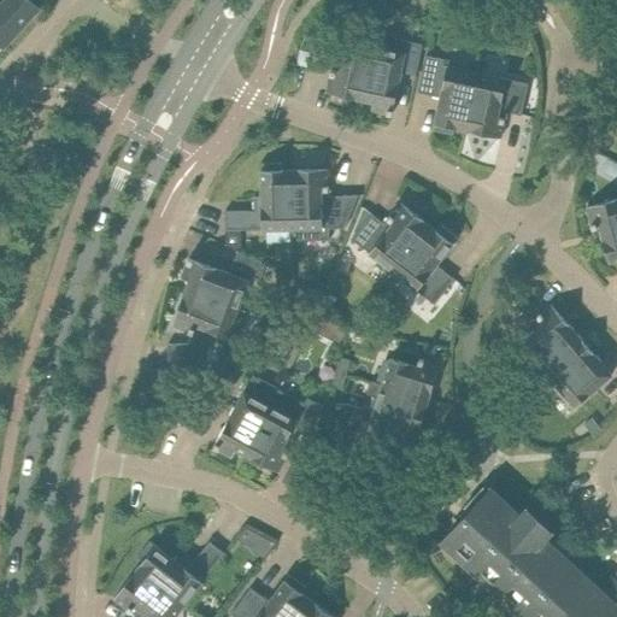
[(0,50),(37,10),(28,0),(4,0),(0,5),(0,50)]
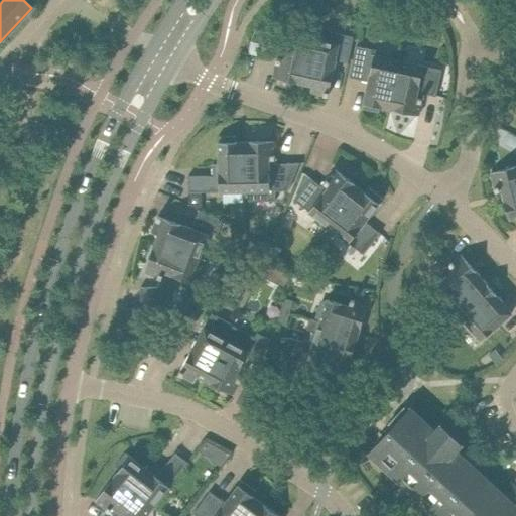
[(327,96),(335,60),(348,63),(354,36),(330,31),(328,40),(313,37),(303,84),(311,86),(309,92),(327,96)]
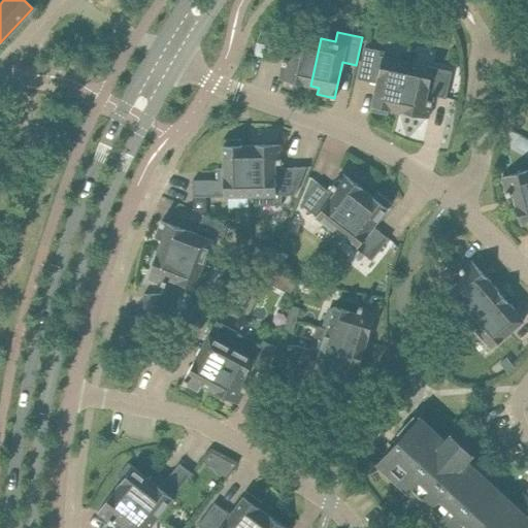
[(283,60),(279,78),(310,86),(321,38),(296,33),(290,61),(283,60)]
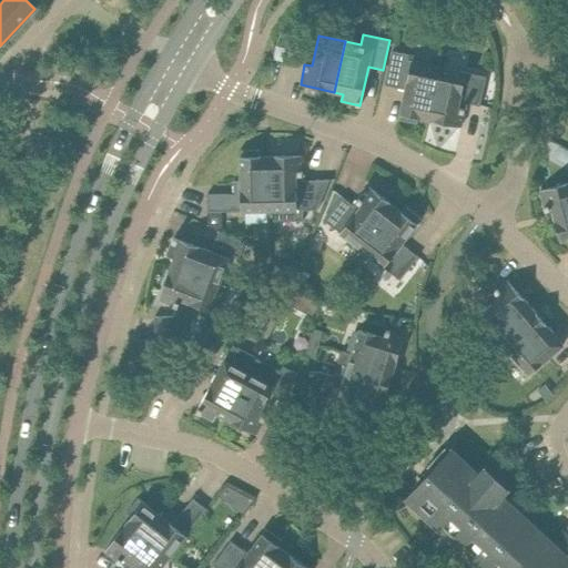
[(276,46),(273,59),(283,61),(286,48),(276,46)]
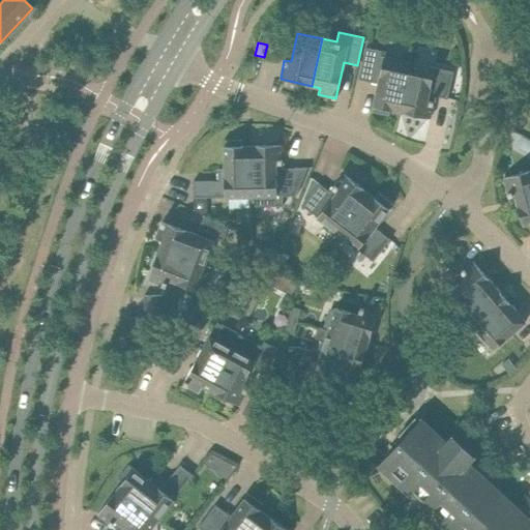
[(399,112),(409,62),(381,56),(382,51),(365,48),(358,80),(378,84),(372,112),(389,116),(390,110),(399,112)]
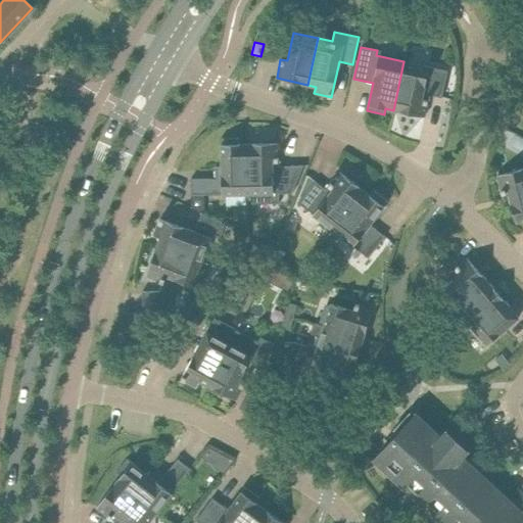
[(441,97),(447,70),(403,61),(393,110),(423,116),(428,94),(441,97)]
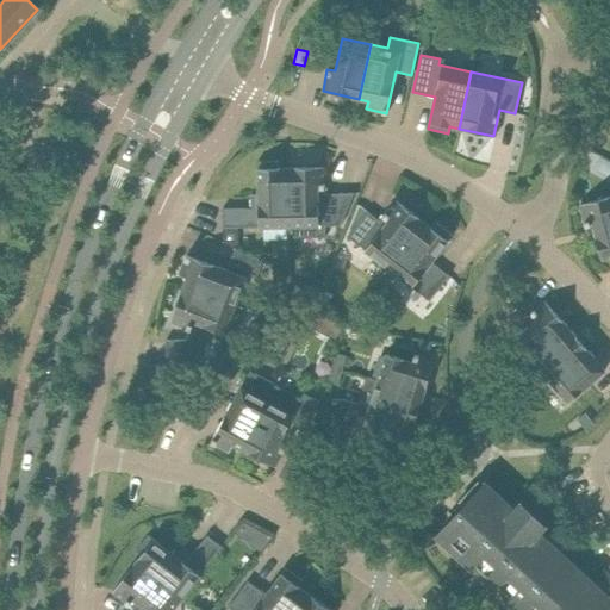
[(237,226),(288,226),(287,168),(278,168),(278,161),(257,161),(257,194),(250,194),(251,207),(222,209),(223,228),(237,226)]
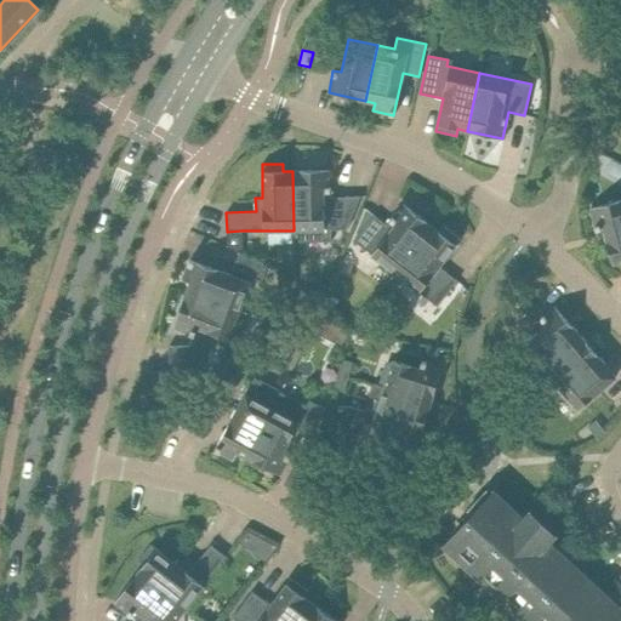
[(347,228),(360,195),(330,197),(330,170),(292,170),(294,229),(297,229),(297,241),(336,240),(336,229),(347,228)]
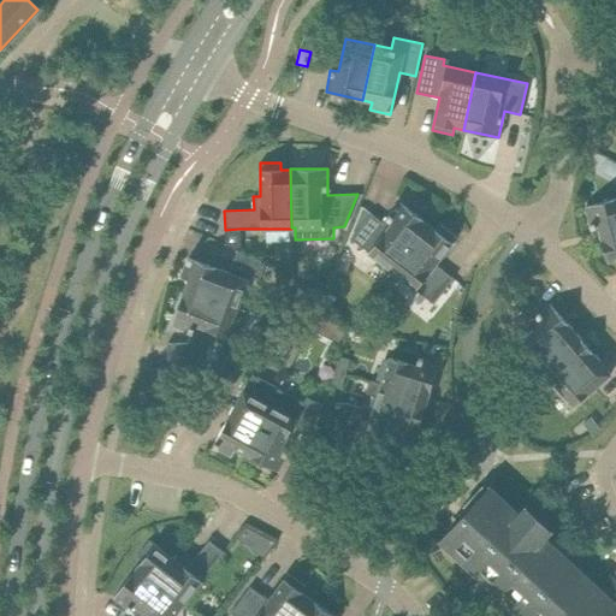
[(615,197),(585,206),(591,227),(598,226),(608,262),(615,259),(615,197)]
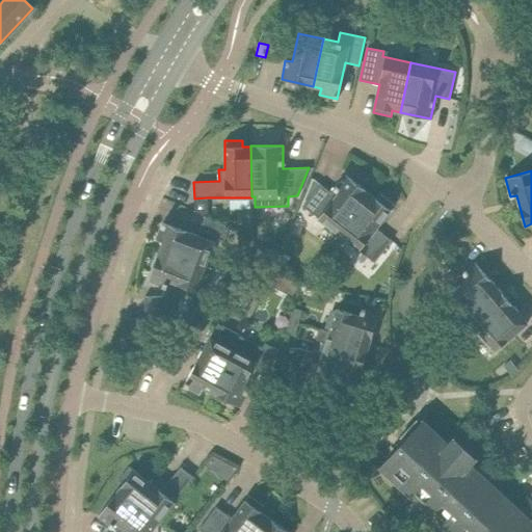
[(339,234),(370,194),(345,175),(331,192),(320,184),(313,179),(307,193),(310,196),(302,206),(339,234)]
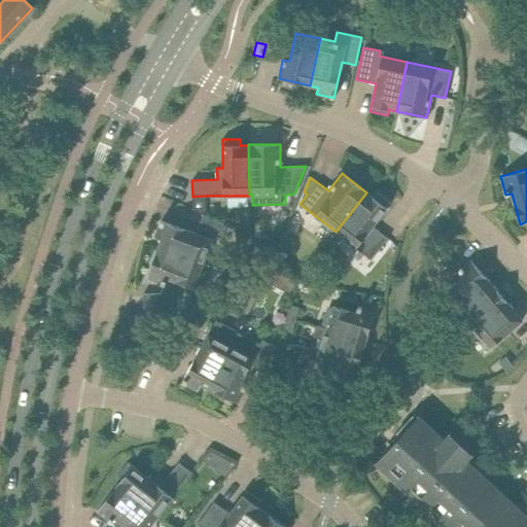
[(373,226),(390,204),(377,192),(373,198),(366,192),(336,232),(371,260),(388,238),(373,226)]
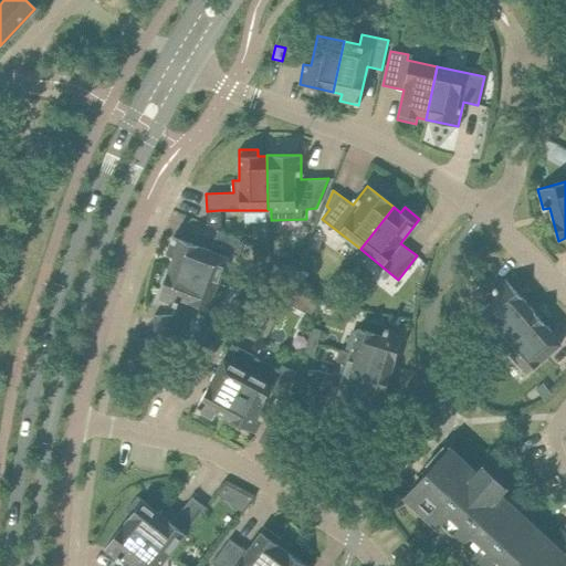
[(220,210),(207,211),(207,224),(221,229),(220,210)]
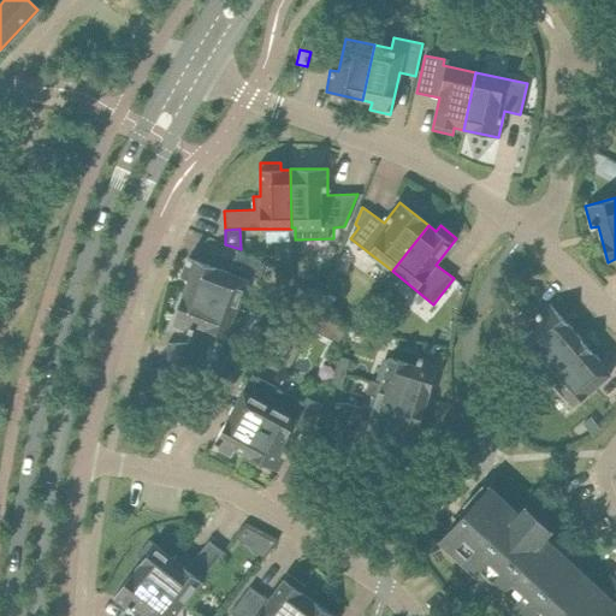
[(266,262),(237,250),(230,267),(260,279),(266,262)]
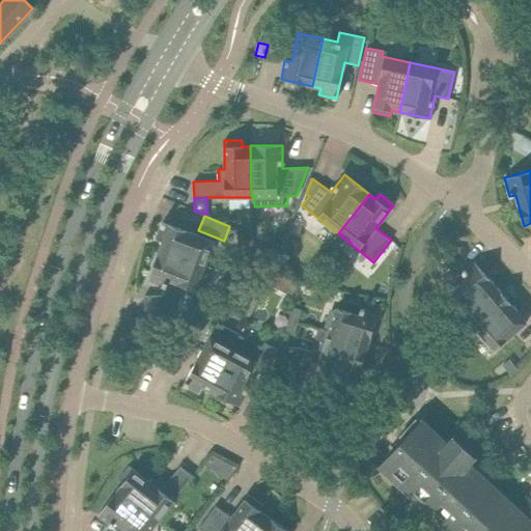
[(202,272),(214,242),(162,222),(154,245),(160,247),(158,254),(202,272)]
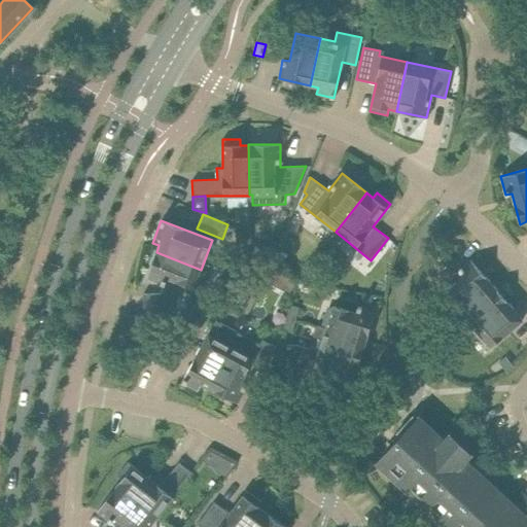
[(143,293),(143,309),(170,310),(182,315),(190,294),(191,294),(201,270),(156,252),(146,278),(165,284),(162,293),(143,293)]
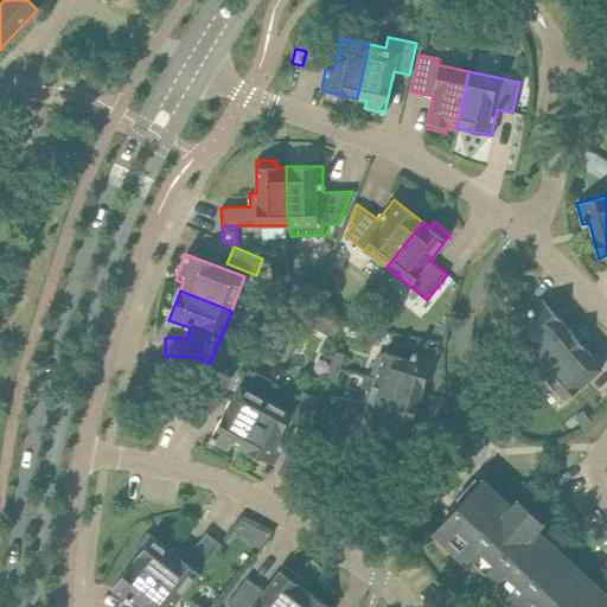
[(534,317),(511,337),(529,358),(566,326),(541,299),(528,311),(534,317)]
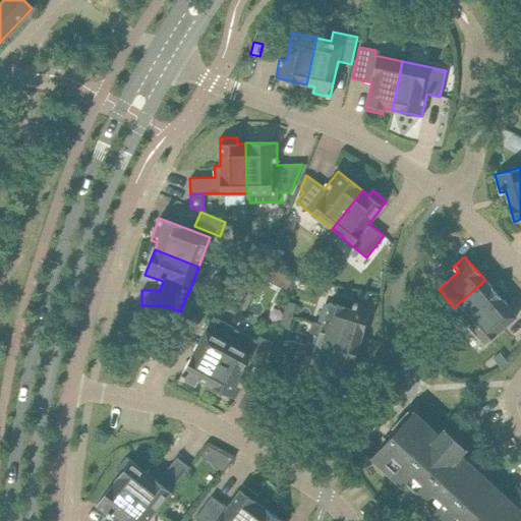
[(285,274),(278,286),(285,290),(291,278),(285,274)]
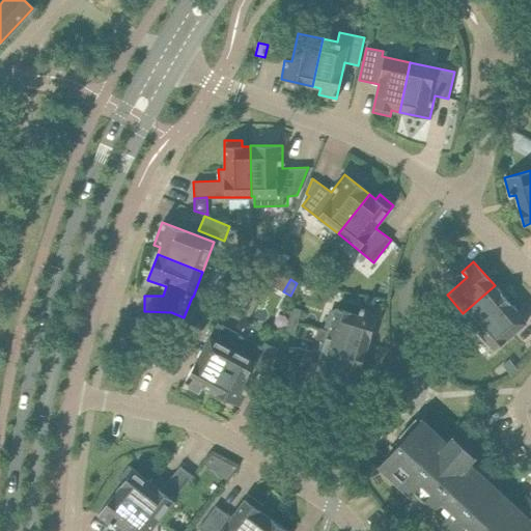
[(510,304),(495,285),(463,313),(478,331),(510,304)]
